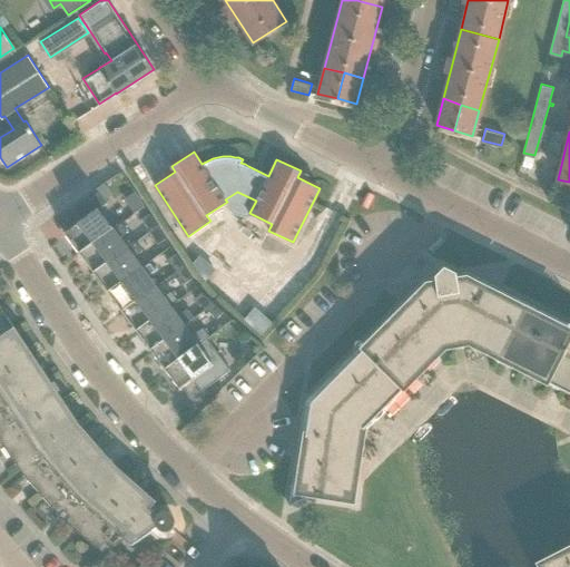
[(79,252),(112,227),(98,207),(107,202),(105,198),(112,192),(104,181),(95,187),(98,191),(74,206),(82,218),(66,231),(65,231),(64,232),(79,252)]
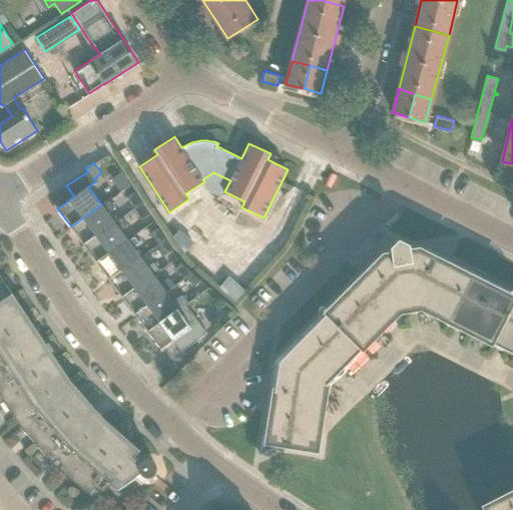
[(134,206),(141,202),(134,191),(127,195),(134,206)]
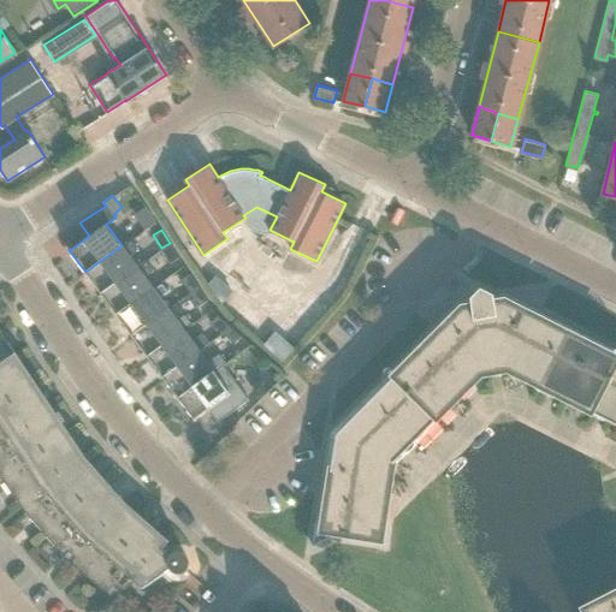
[(101,292),(137,266),(129,255),(138,248),(131,238),(122,245),(86,272),(101,292)]
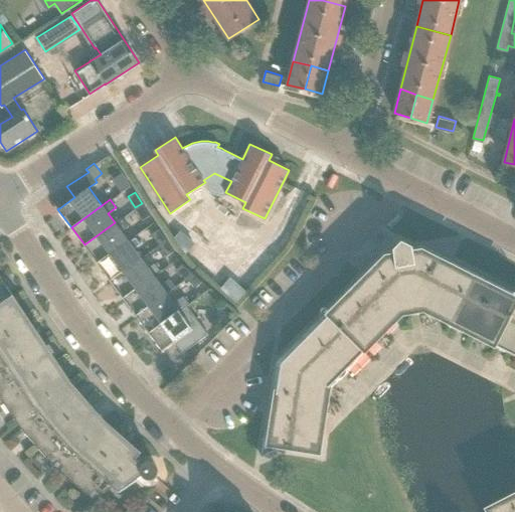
[(142,203),(135,207),(142,218),(149,214),(142,203)]
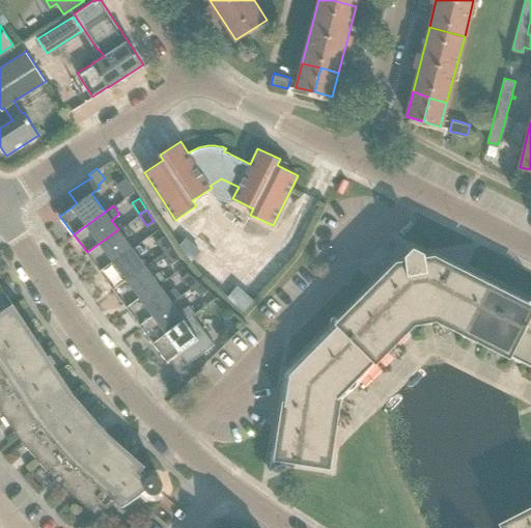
[(101,271),(132,247),(124,238),(132,232),(127,224),(118,229),(87,252),(101,271)]
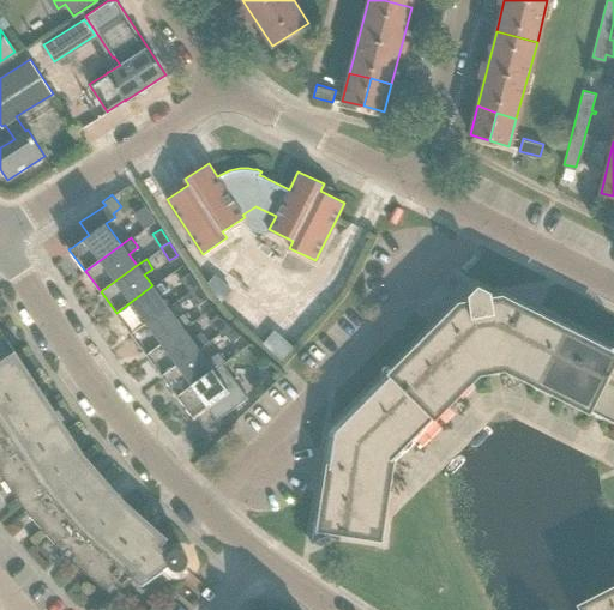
[(190,290),(198,285),(188,272),(180,277),(190,290)]
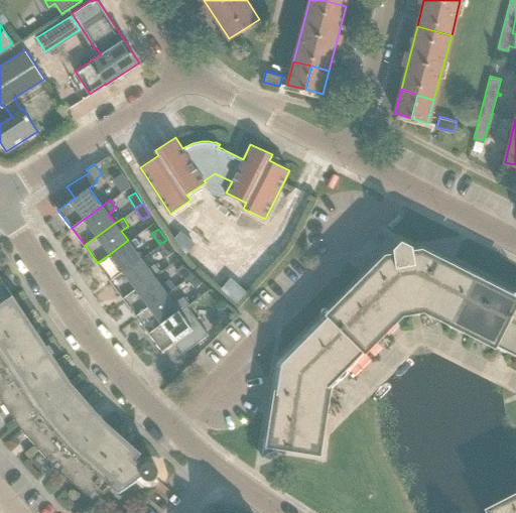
[(110,280),(141,258),(133,247),(139,243),(134,236),(128,241),(128,240),(98,263),(110,280)]
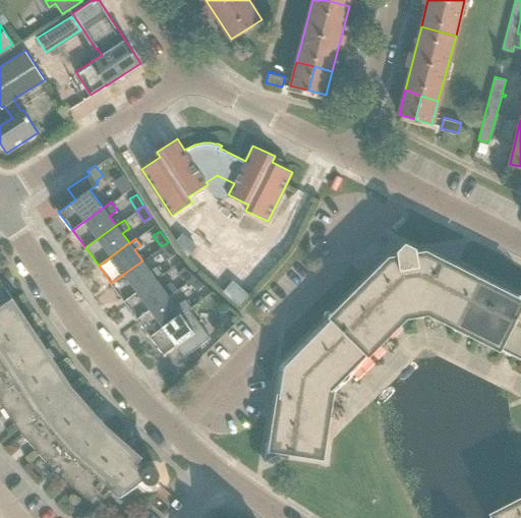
[(168,242),(161,246),(168,257),(175,253),(168,242)]
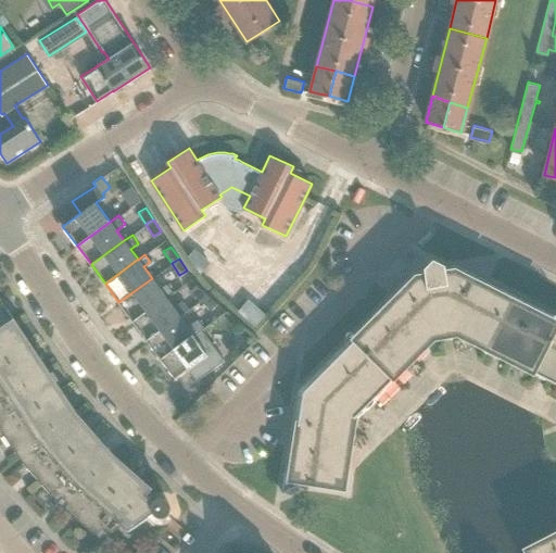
[(445,266),(434,260),(426,269),(415,271),(298,388),(281,492),(305,481),(344,488),(355,417),(434,338),(458,334),(555,382),(555,313),(457,264),(445,266)]
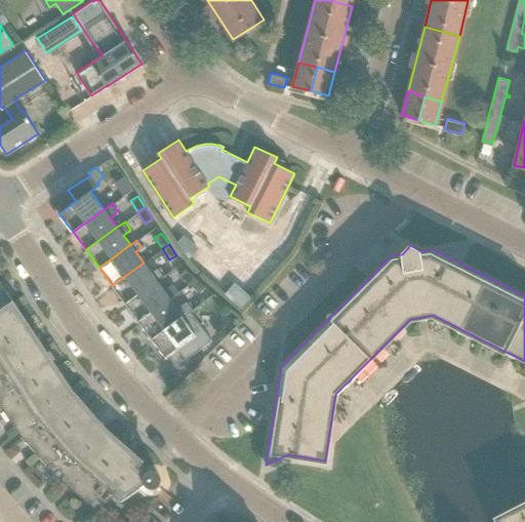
[(125,303),(157,280),(155,279),(162,274),(157,267),(150,272),(144,263),(112,285),(125,303)]
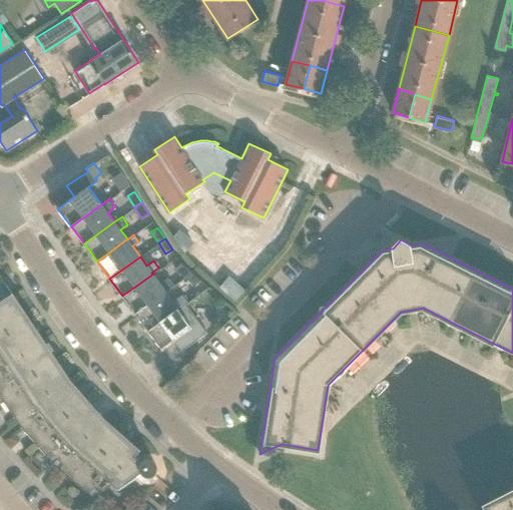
[(185,277),(190,271),(180,262),(175,268),(185,277)]
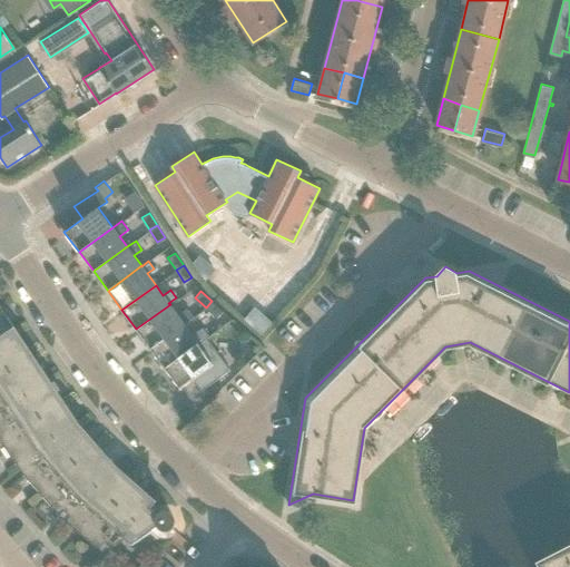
[(212,301),(206,308),(217,318),(223,310),(212,301)]
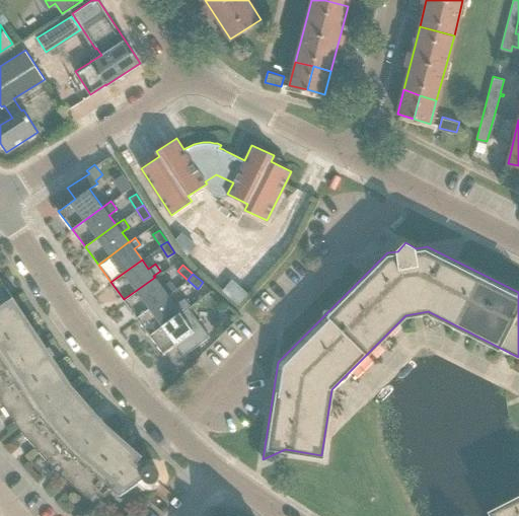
[(72,385),(0,277),(0,399),(14,422),(21,430),(54,467),(58,463),(63,468),(59,472),(97,506),(112,489),(120,496),(144,478),(144,480),(145,480),(147,482),(149,482),(151,482),(153,482),(155,481),(156,480),(158,478),(158,477),(159,475),(159,474),(159,473),(159,472),(158,471),(158,470),(157,469),(157,468),(156,467),(154,466),(152,465),(150,465),(149,466),(147,466),(146,467),(145,468),(136,461),(142,455),(104,422),(72,385)]
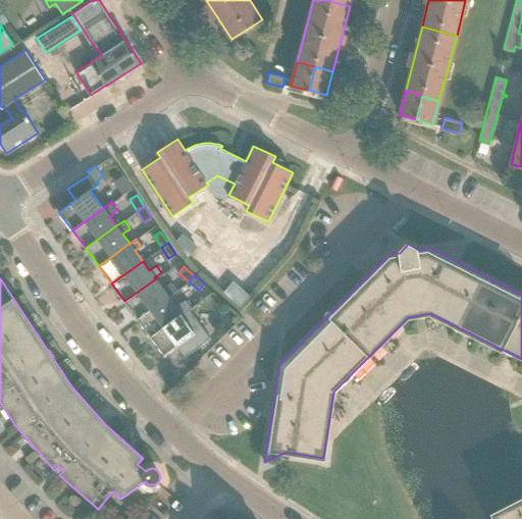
[(138,319),(168,296),(176,289),(170,280),(162,288),(156,278),(124,301),(138,319)]
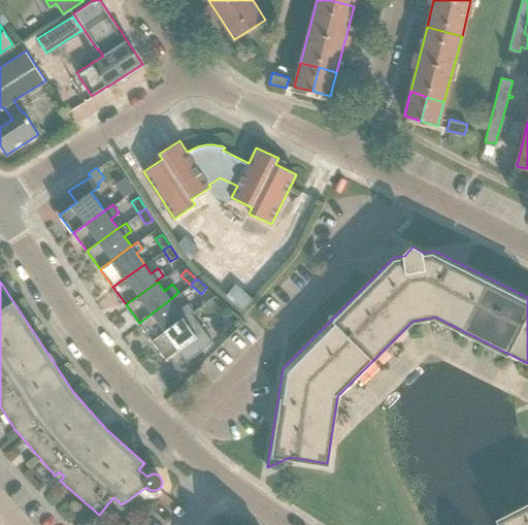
[(252,299),(235,285),(226,295),(242,310),(252,299)]
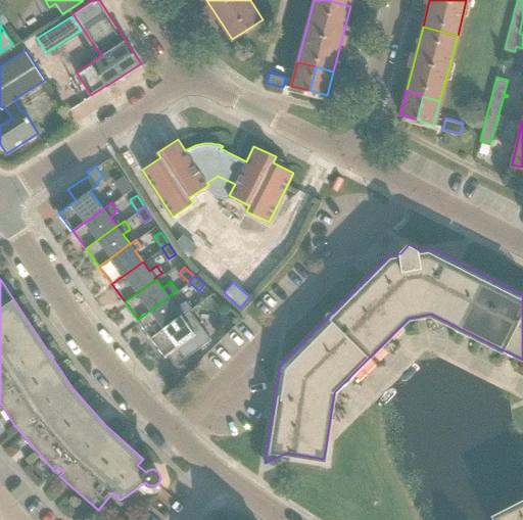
[(151,337),(190,309),(189,309),(191,306),(185,298),(176,305),(169,296),(138,320),(151,337)]
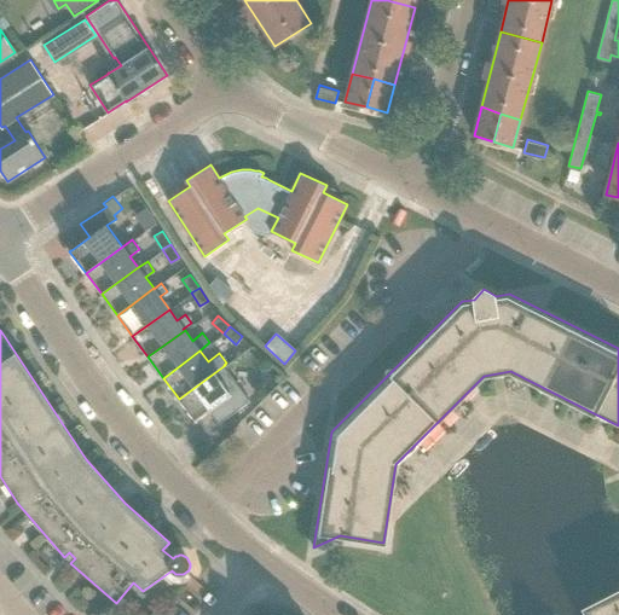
[(225,365),(179,399),(195,421),(196,421),(196,419),(226,398),(236,410),(250,399),(225,365)]
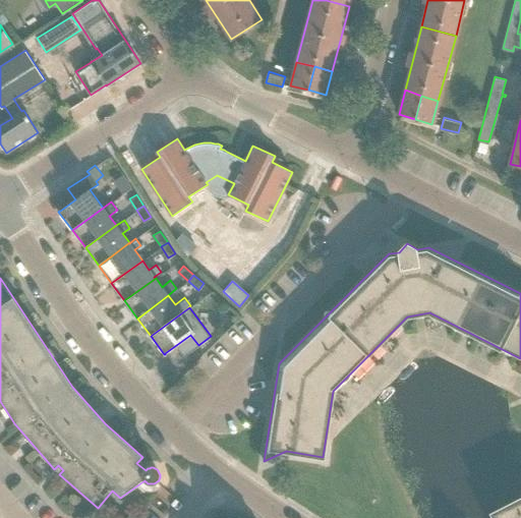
[(487,517),(520,517),(520,501),(488,517),(487,517)]
